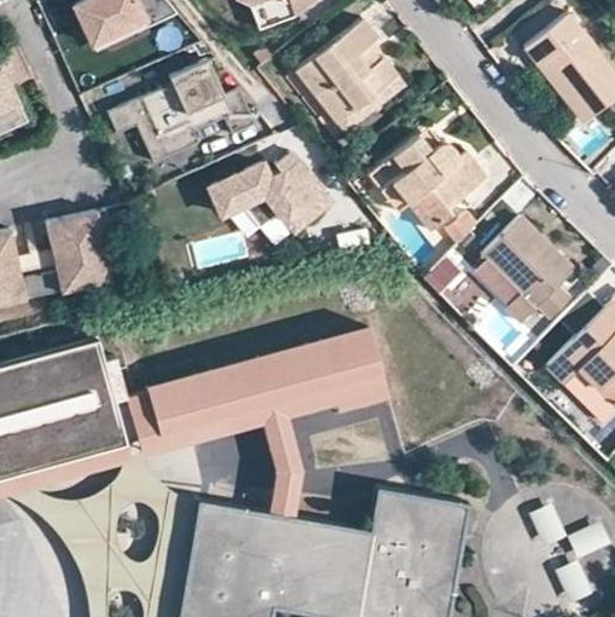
[(174,18),(160,0),(86,0),(71,6),(87,45),(140,22),(144,30),(174,18)]
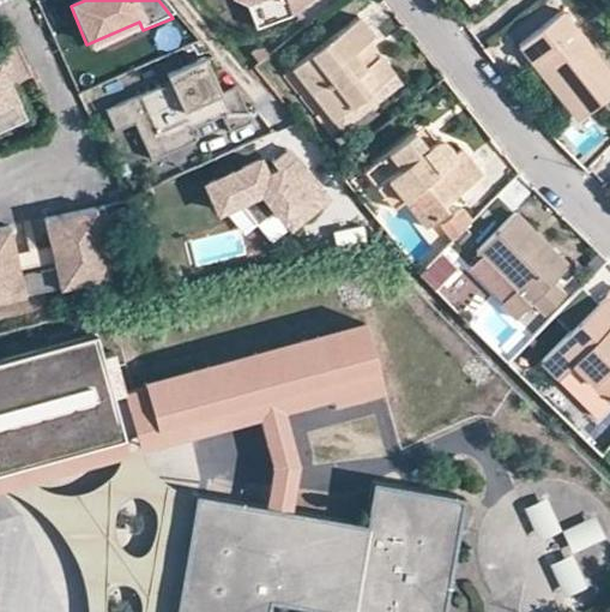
[(239,0),(249,5),(263,0),(285,0),(293,19),(315,0),(239,0)]
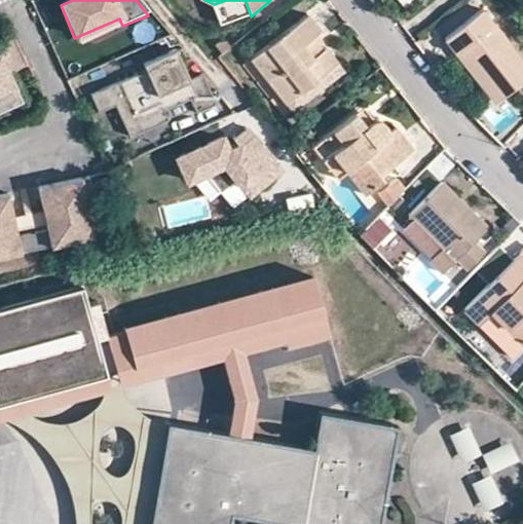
[(470,65),(498,102),(522,82),(522,60),(494,25),(482,10),(445,40),(456,54),(467,68),(470,65)]
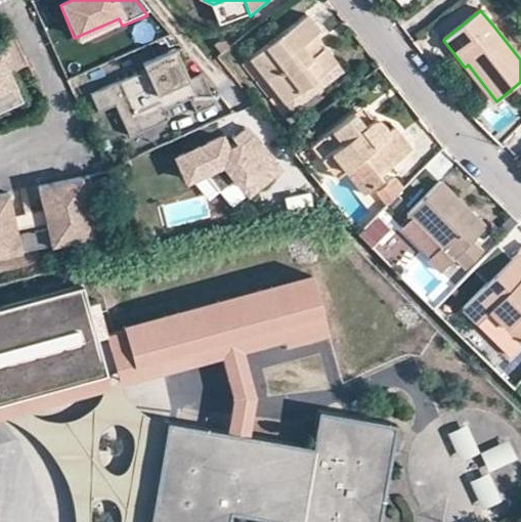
[(318,32),(306,16),(250,60),(285,104),(335,64),(323,49),(315,56),(305,44),(313,36),(318,32)]
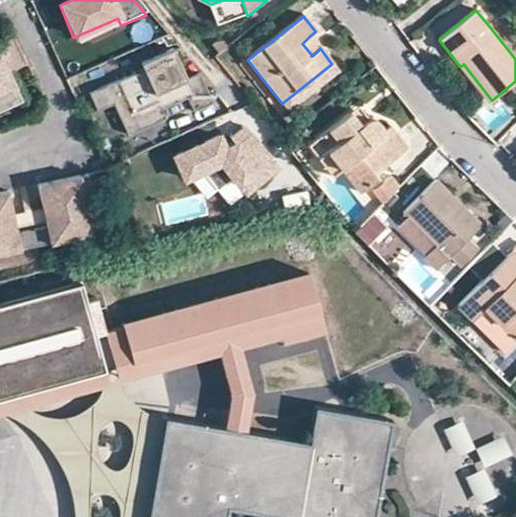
[(312,56),(320,49),(310,35),(302,44),(312,56)]
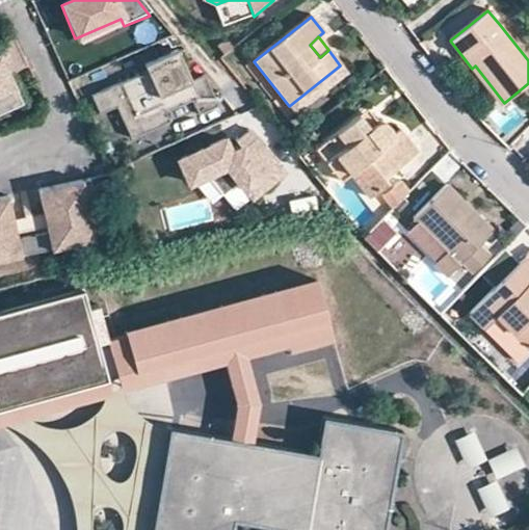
[(237,47),(231,38),(220,47),(227,55),(237,47)]
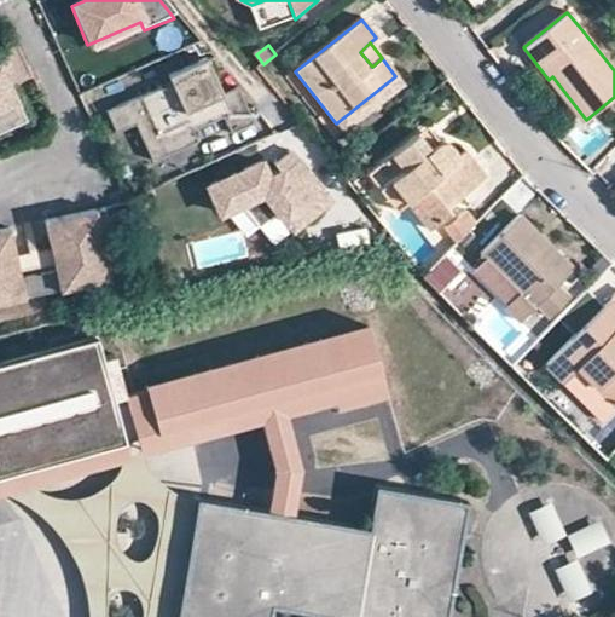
[(0,115),(21,105),(11,86),(32,75),(17,46),(0,53),(0,64),(0,65),(0,115)]
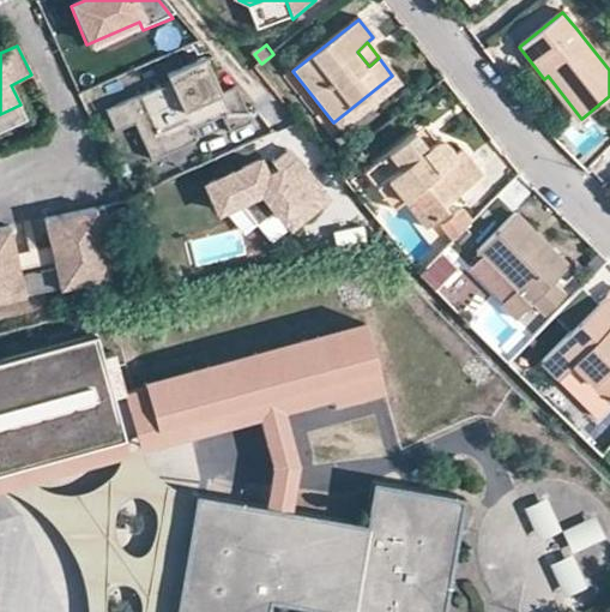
[(253,120),(236,85),(222,93),(205,57),(167,75),(170,82),(107,112),(118,133),(136,124),(153,161),(198,139),(192,129),(222,114),(230,131),(253,120)]
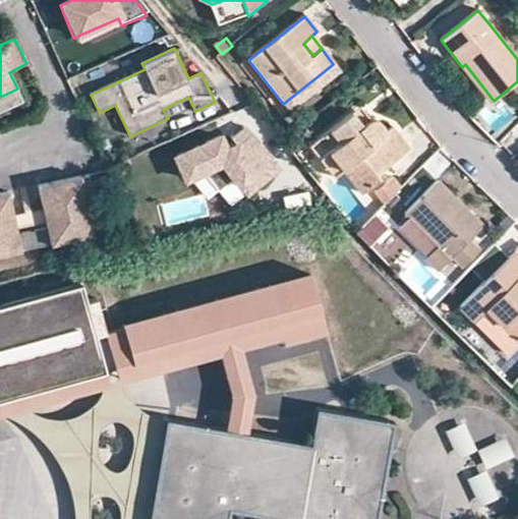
[(283,104),(289,113),(340,73),(333,64),(283,104)]
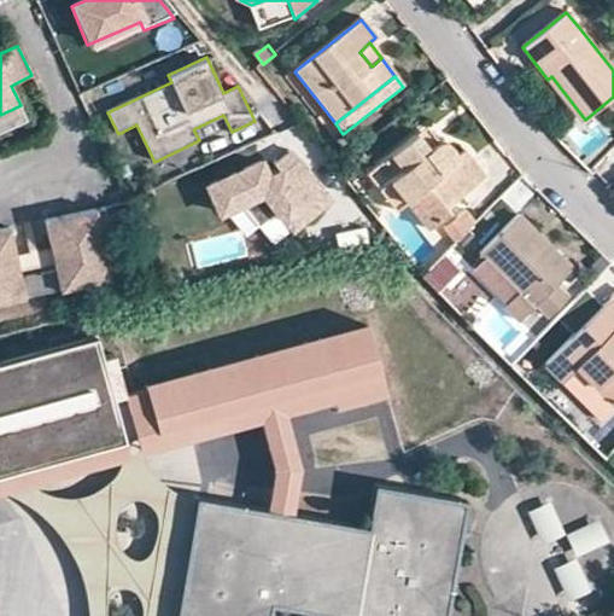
[(426,128),(416,137),(428,151),(438,143),(426,128)]
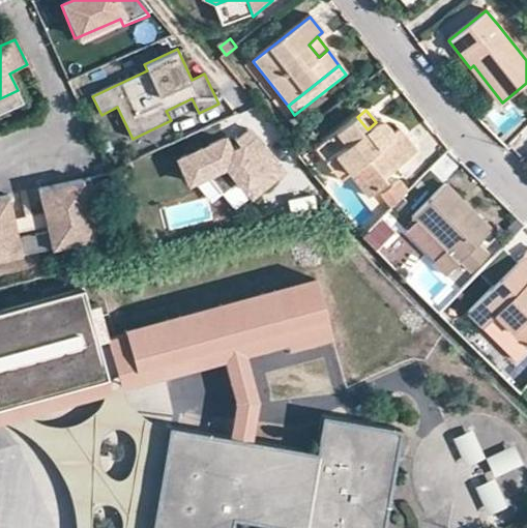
[(376,122),(368,129),(357,117),(337,134),(346,148),(335,156),(350,175),(369,198),(387,183),(384,179),(418,152),(400,130),(391,136),(391,128),(388,125),(385,122),(381,121),(376,122)]
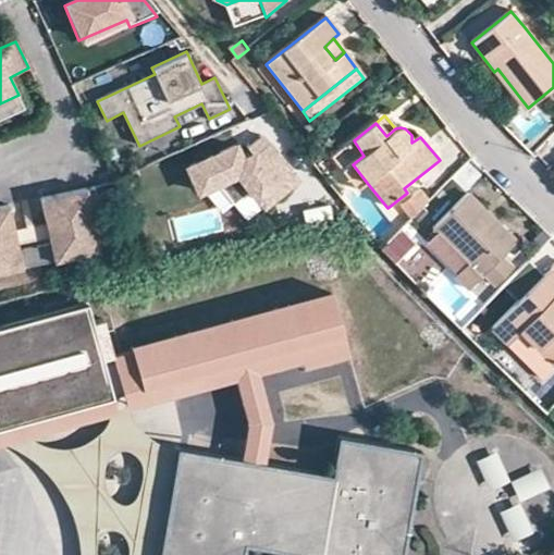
[(303,187),(268,140),(253,152),(257,158),(246,162),(239,148),(192,170),(202,195),(220,187),(236,208),(254,195),(268,213),(303,187)]
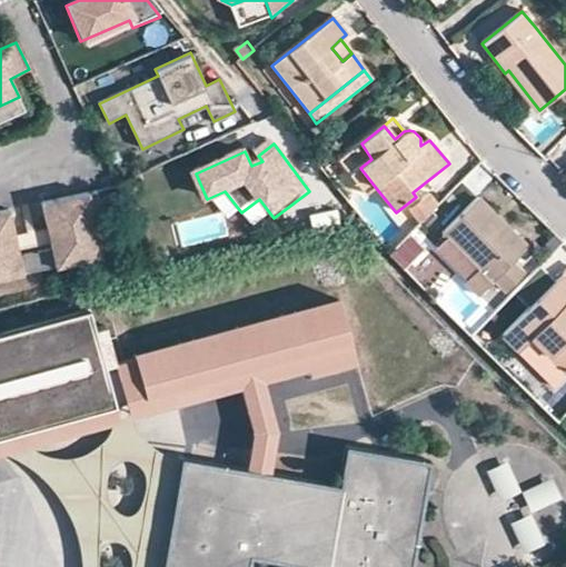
[(360,168),(350,177),(366,197),(376,188),(360,168)]
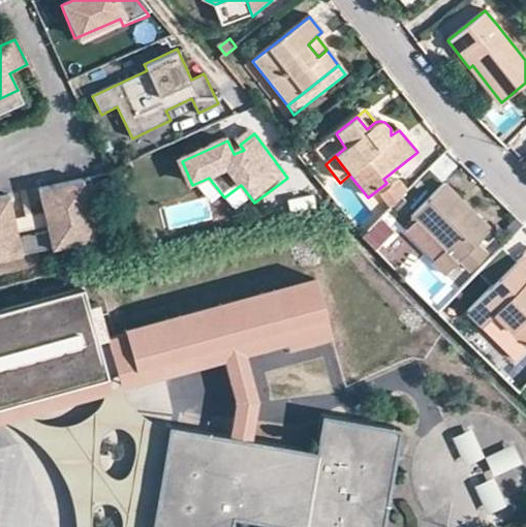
[(89,203),(97,200),(91,173),(82,176),(89,203)]
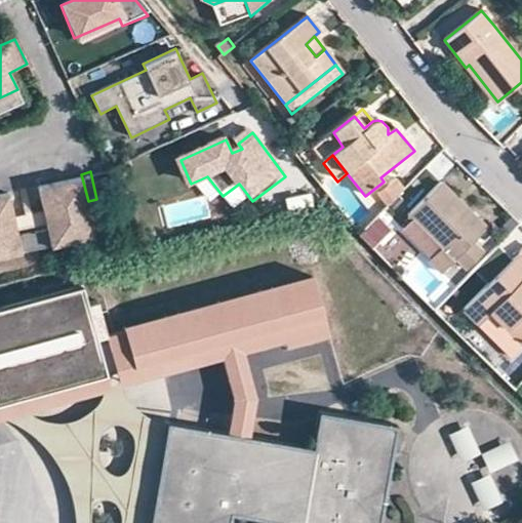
[(0,254),(39,245),(95,231),(88,201),(81,174),(43,184),(49,205),(53,204),(55,214),(50,215),(52,225),(22,233),(19,224),(13,225),(10,214),(16,212),(10,192),(0,194),(0,254)]
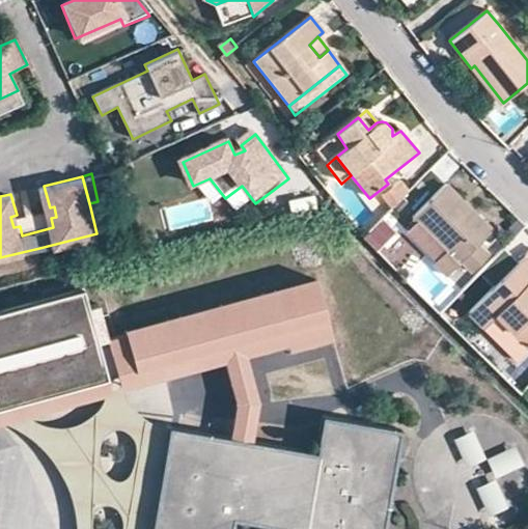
[(408,193),(395,182),(379,198),(391,211),(408,193)]
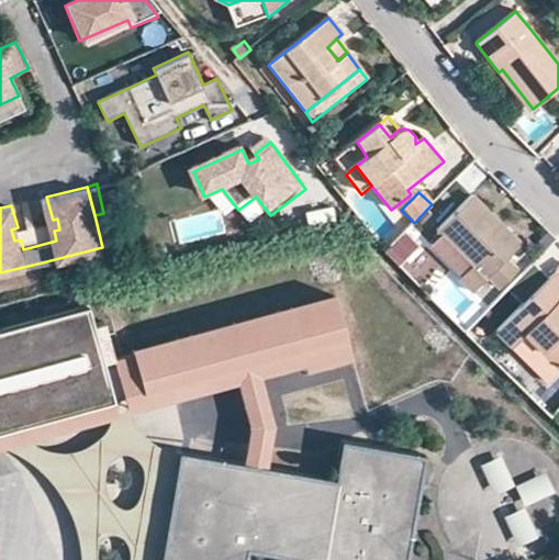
[(503,232),(506,227),(473,196),(470,199),(503,232)]
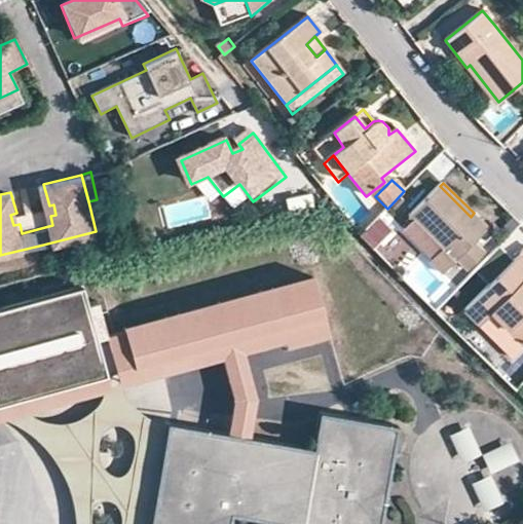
[(489,227),(474,213),(471,217),(440,186),(409,218),(413,222),(443,252),(433,262),(431,264),(444,278),(457,265),(468,276),(488,256),(474,242),(489,227)]
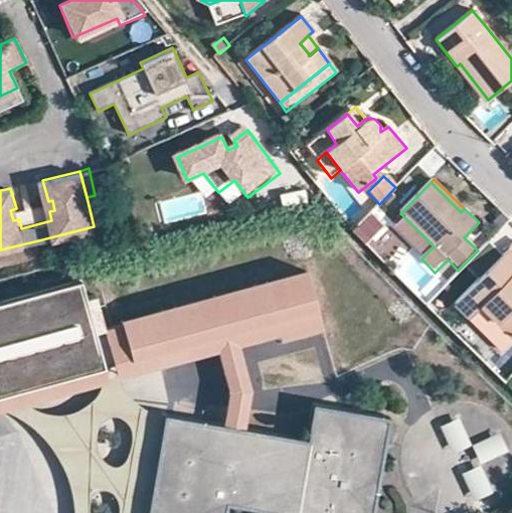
[(94,226),(102,224),(95,195),(87,197),(94,226)]
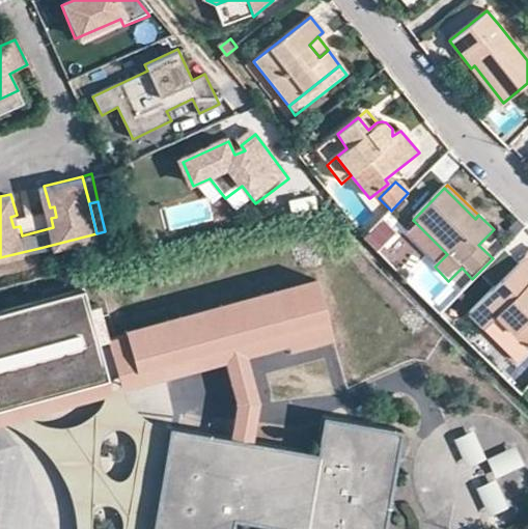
[(50,207),(36,211),(29,212),(17,215),(10,217),(14,227),(20,226),(51,218),(56,217),(54,206),(50,207)]
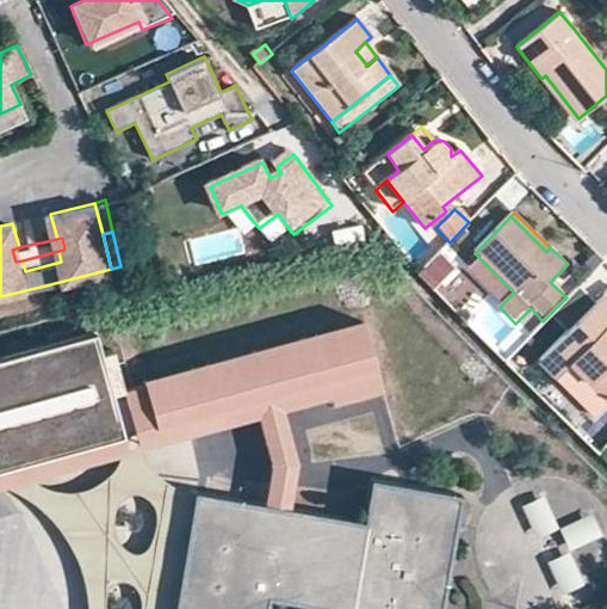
[(460,265),(444,248),(419,274),(434,293),(460,265)]
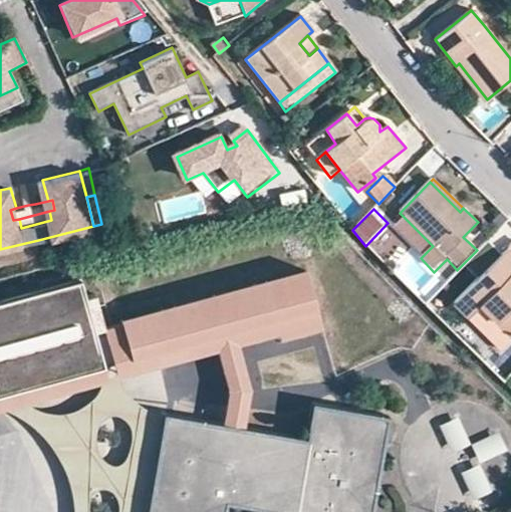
[(433,246),(404,217),(394,227),(423,256),(433,246)]
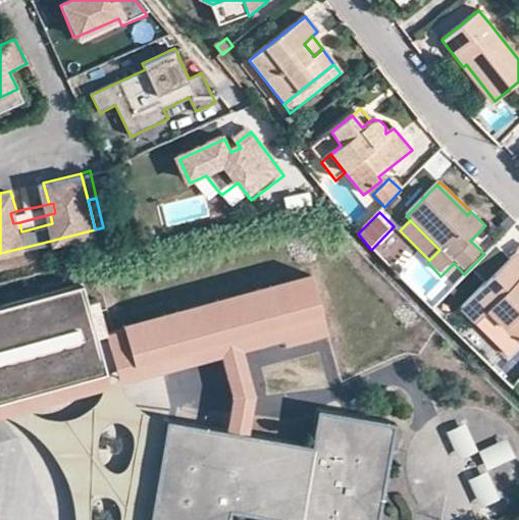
[(518,255),(516,253),(490,278),(461,309),(476,323),(485,315),(497,303),(518,323),(518,255)]
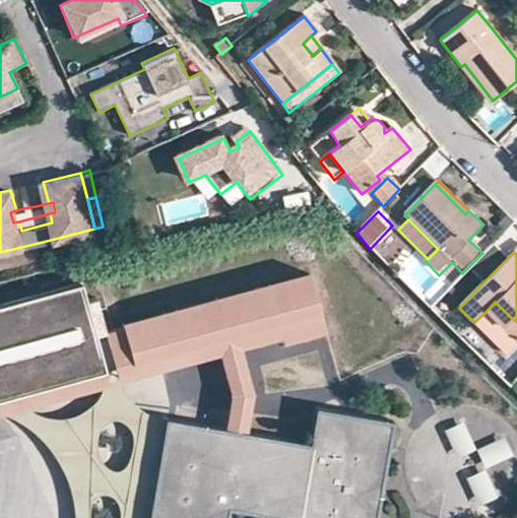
[(136,363),(324,312),(315,277),(127,327),(136,363)]
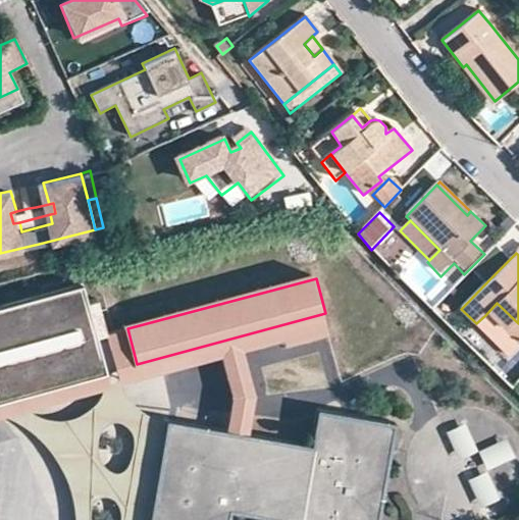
[(95,280),(0,305),(0,394),(23,387),(26,394),(109,371),(94,314),(104,311),(95,280)]
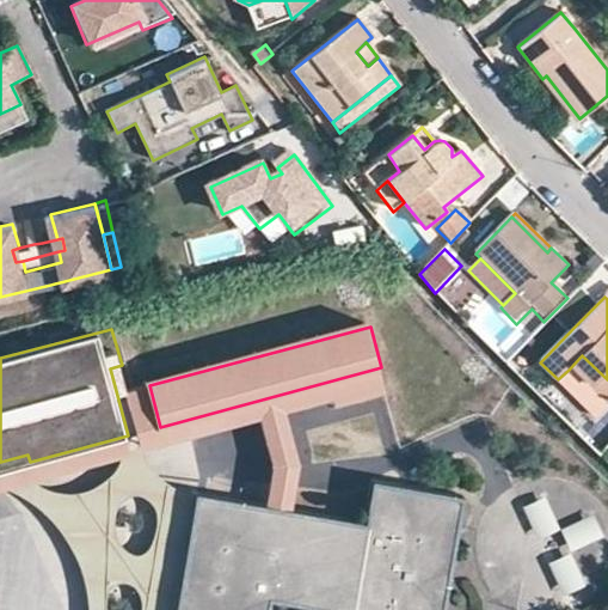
[(607,379),(582,355),(569,370),(606,406),(607,404),(607,379)]
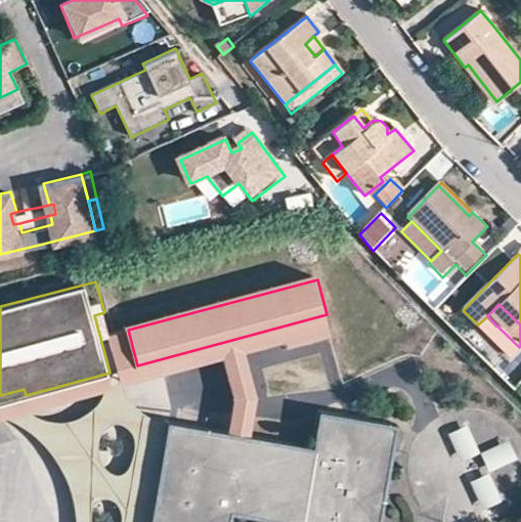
[(104,312),(94,315),(110,373),(26,395),(24,389),(0,395),(0,414),(227,352),(243,349),(287,337),(290,347),(333,335),(327,314),(137,365),(128,330),(110,335),(104,312)]
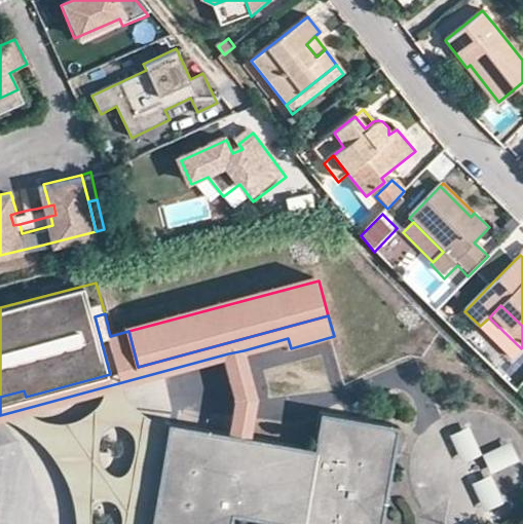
[(244,350),(228,353),(240,399),(234,437),(249,439),(255,395),(244,350)]
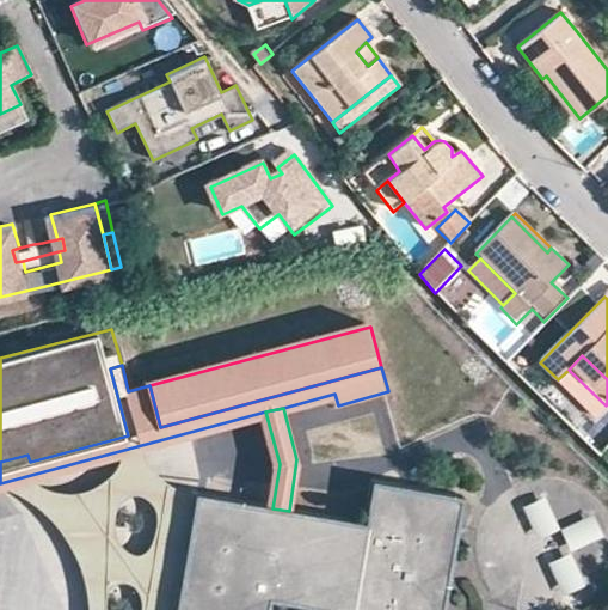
[(438,609),(460,498),(374,483),(366,525),(289,511),(272,508),(197,496),(190,534),(176,609),(438,609)]
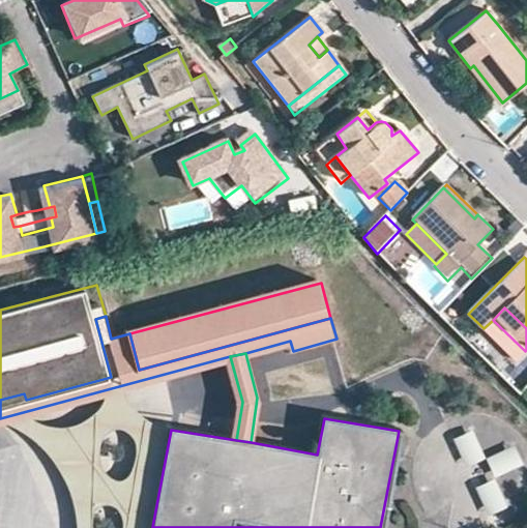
[(476,433),(457,442),(470,469),(489,460),(476,433)]
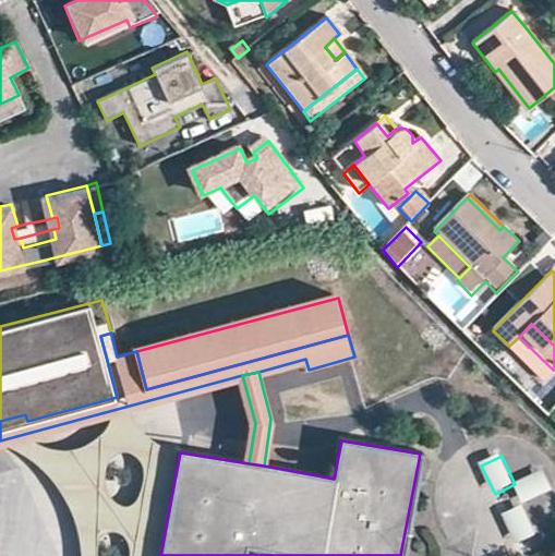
[(523,508),(507,511),(515,542),(549,533),(541,500),(554,497),(554,486),(551,472),(517,481),(523,508)]
